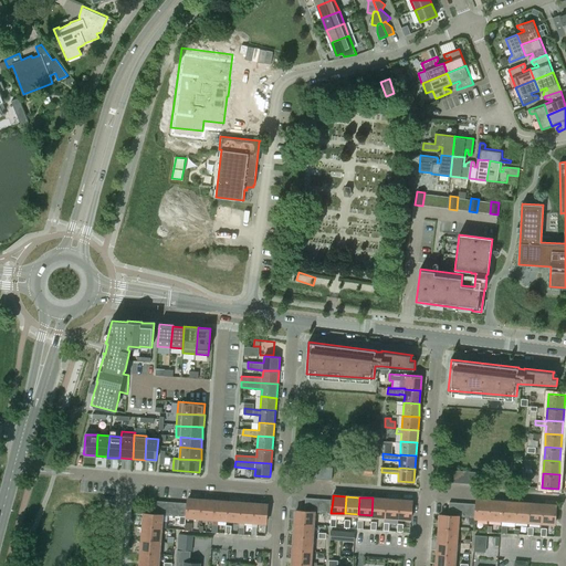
[(371,515),(374,515),(384,516),(386,499),(373,498),(371,515)]
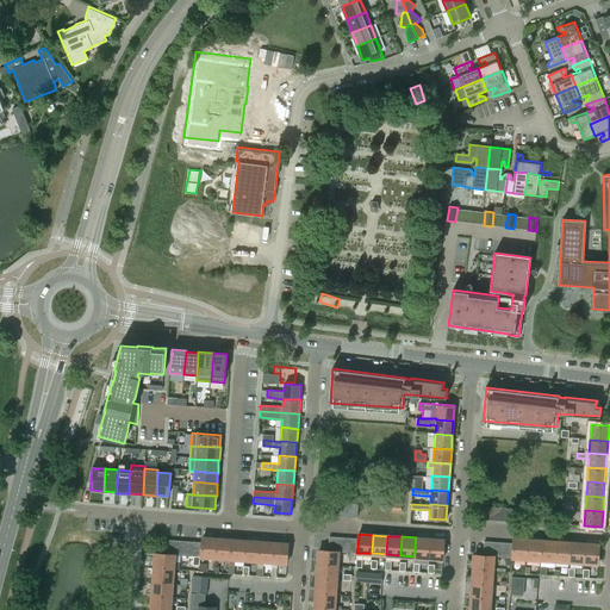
[(414,556),(428,558),(429,539),(416,537),(414,556)]
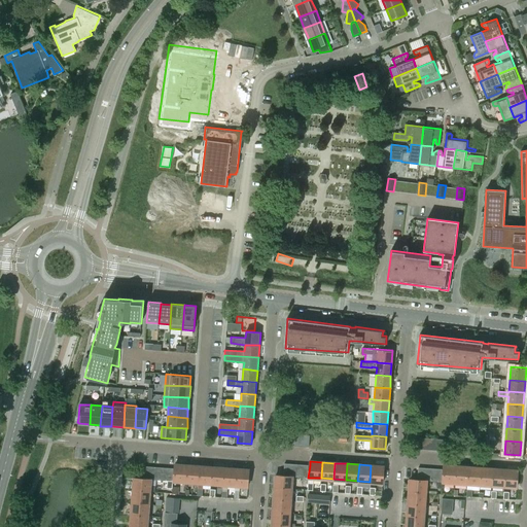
[(174,481),(186,482),(187,466),(175,465),(175,468),(174,481)]
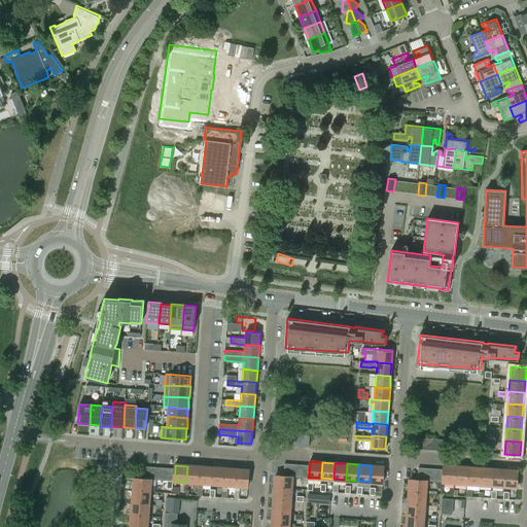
[(370,482),(371,482),(383,483),(384,466),(371,465),(370,482)]
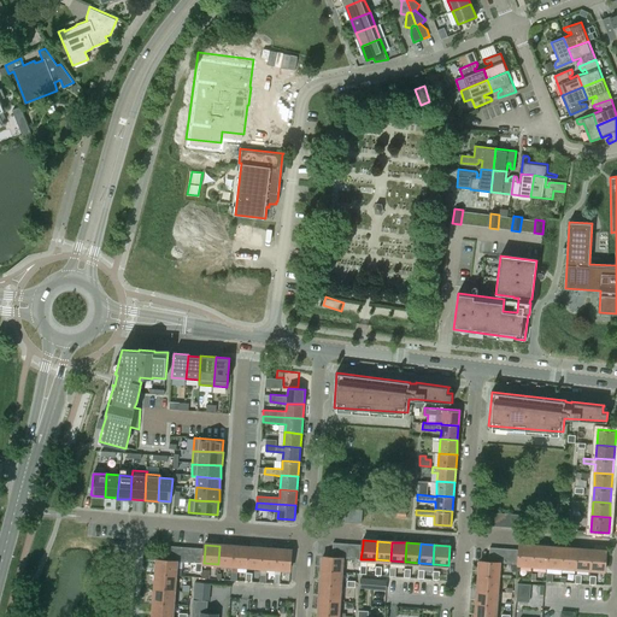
[(521,564),(533,565),(534,545),(519,545),(519,550),(518,564),(517,570),(521,571),(521,564)]
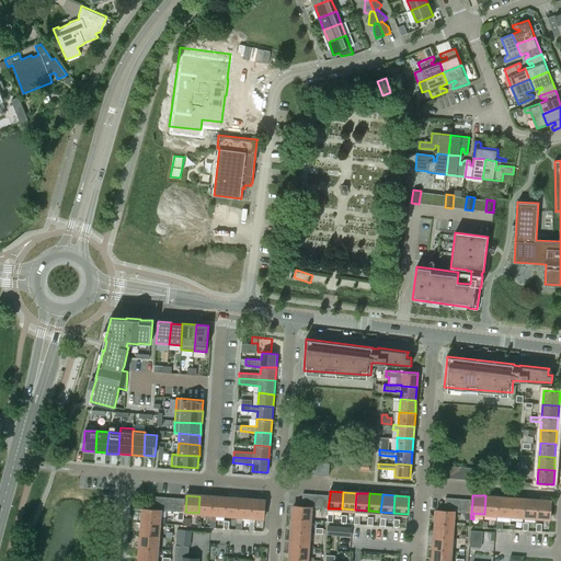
[(484,514),(497,515),(499,496),(485,495),(484,514)]
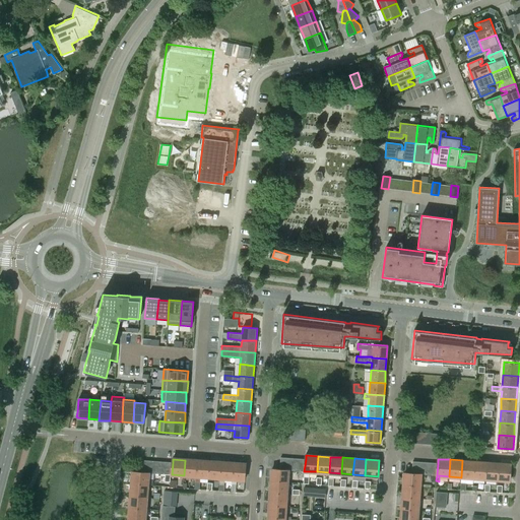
[(184,475),(196,476),(197,460),(185,460),(184,475)]
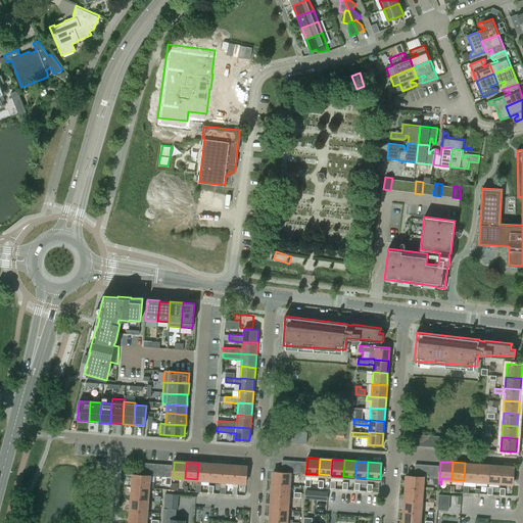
[(197,479),(209,480),(210,464),(198,463),(197,479)]
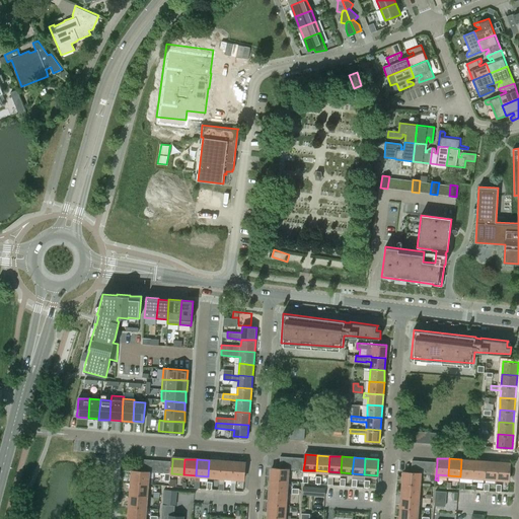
[(462,476),(472,477),(473,460),(461,459),(460,476),(462,476)]
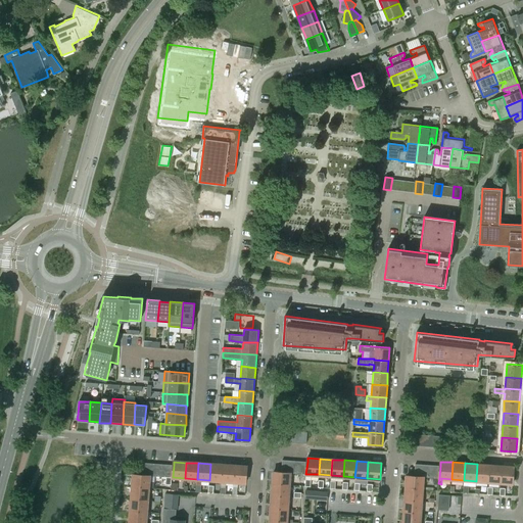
[(209,480),(222,481),(223,465),(210,464),(209,480)]
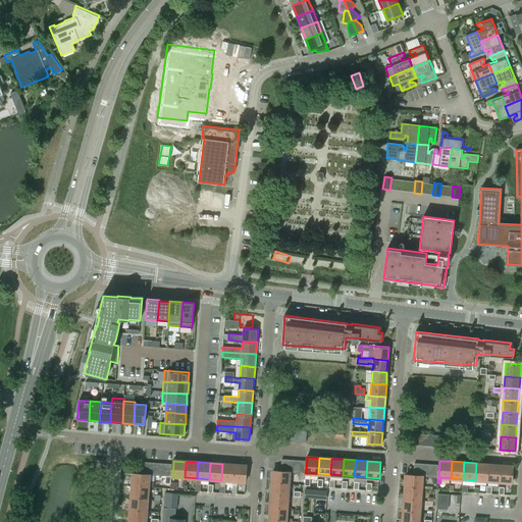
[(475,480),(487,481),(488,464),(476,463),(475,480)]
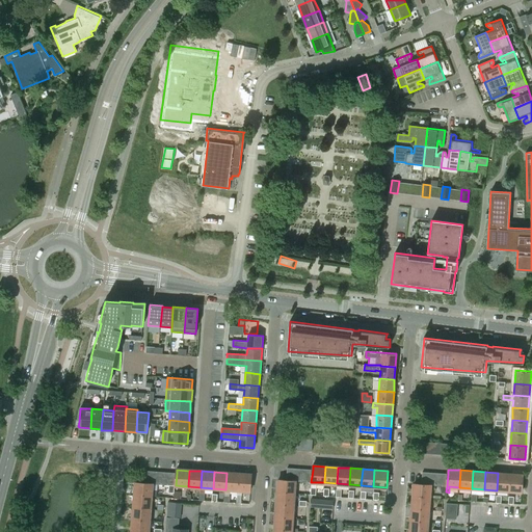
[(225,489),(238,490),(239,474),(227,473),(225,489)]
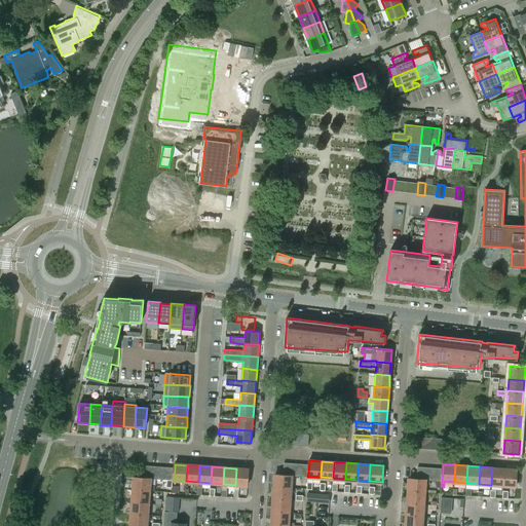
[(492,467),(491,485),(503,485),(504,468),(492,467)]
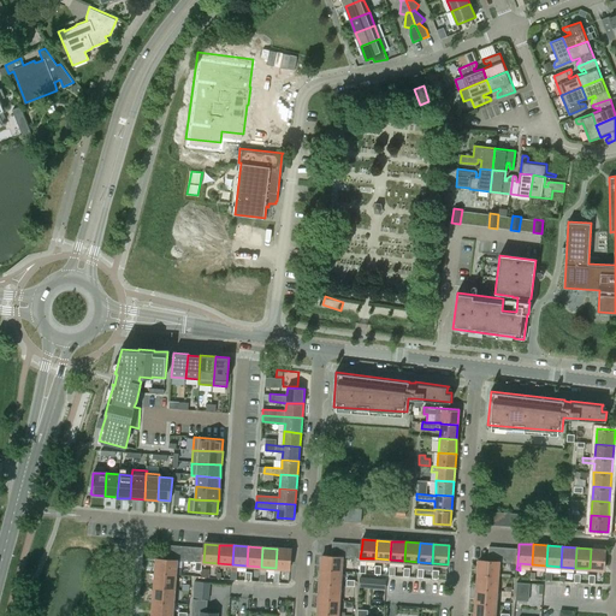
[(277,549),(276,568),(290,569),(292,550),(277,549)]
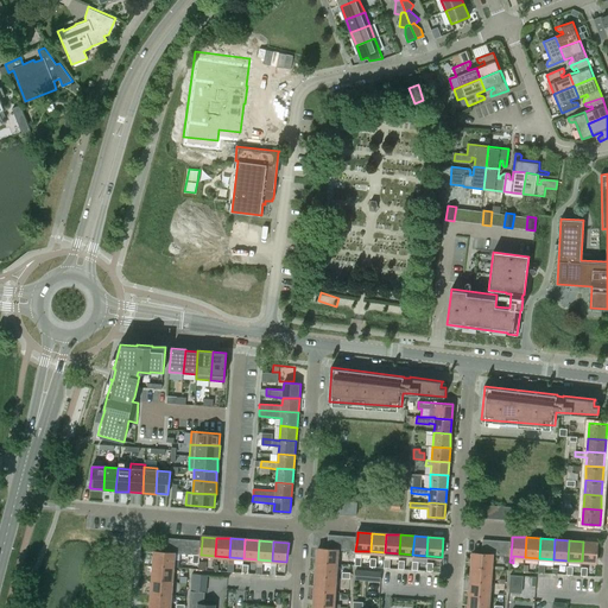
[(583,542),(582,561),(596,562),(597,543),(583,542)]
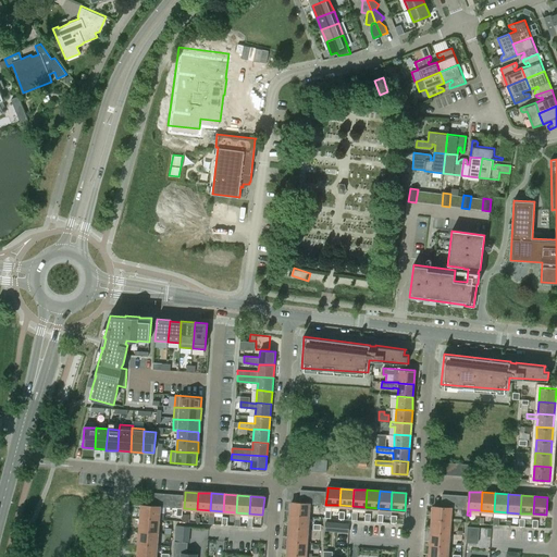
[(308,516),(309,503),(307,503),(300,502),(292,502),(291,515),(308,516)]
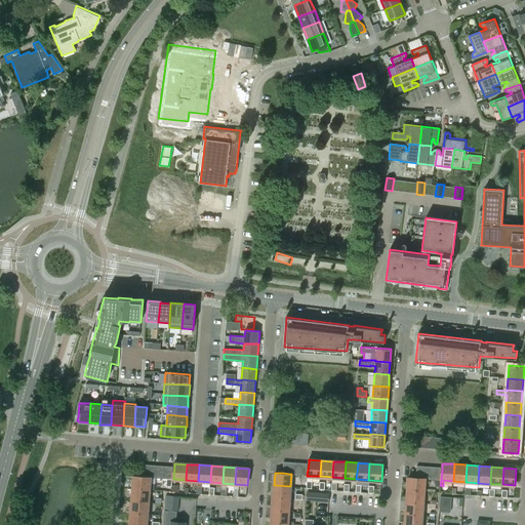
[(150,489),(151,478),(151,477),(150,477),(149,477),(143,477),(134,476),(133,488),(150,489)]
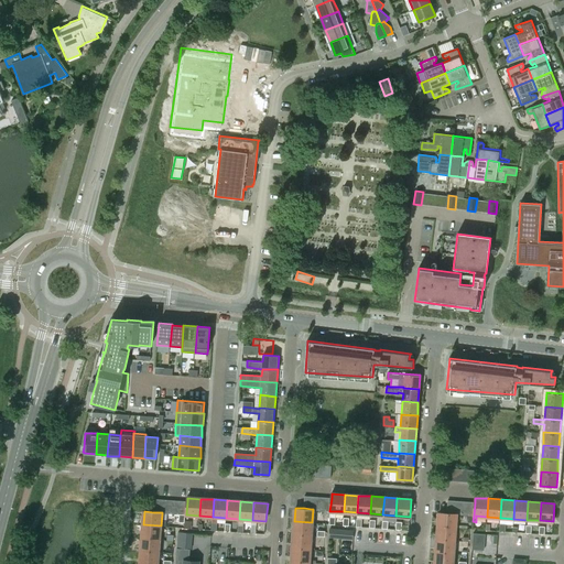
[(455,528),(456,514),(456,513),(453,513),(446,513),(438,512),(437,525),(455,528)]
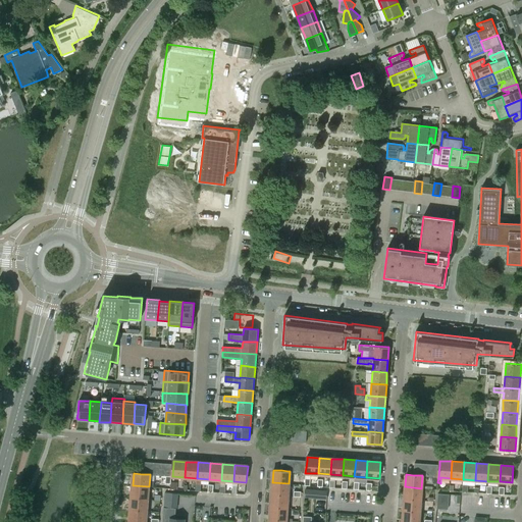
[(272,482),(271,494),(288,496),(289,483),(272,482)]
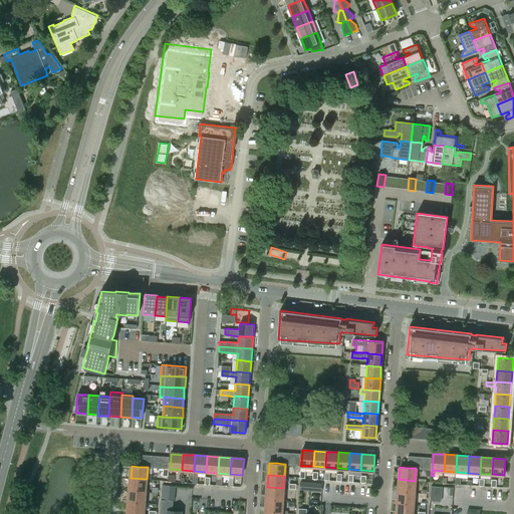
[(146,489),(147,479),(131,478),(130,490),(146,491),(146,492),(149,492),(150,490),(146,489)]
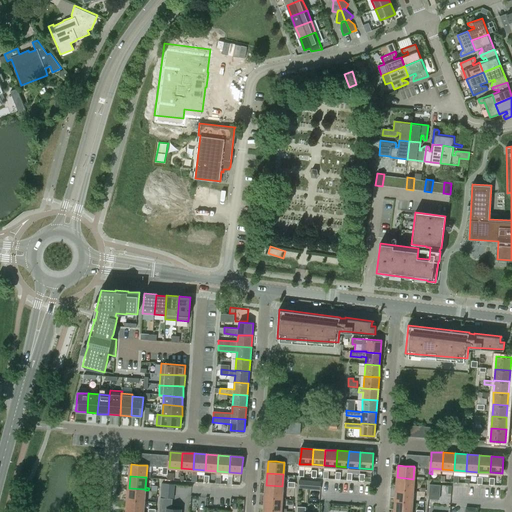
[(412,490),(413,479),(397,477),(396,489),(412,490)]
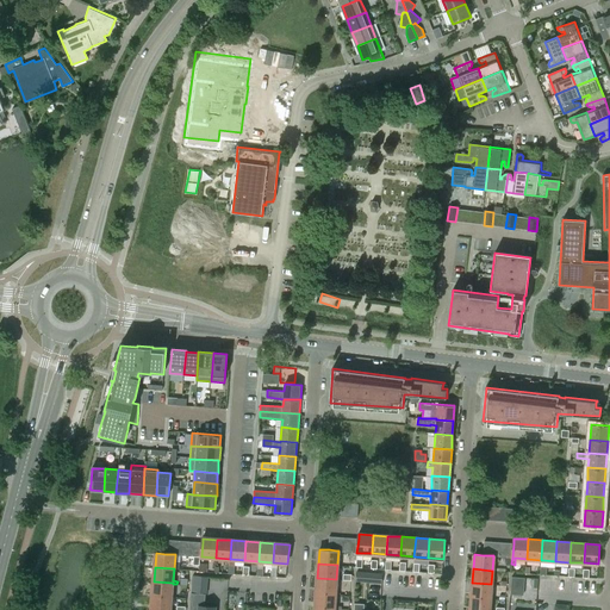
[(193,576),(192,585),(207,586),(209,577),(193,576)]
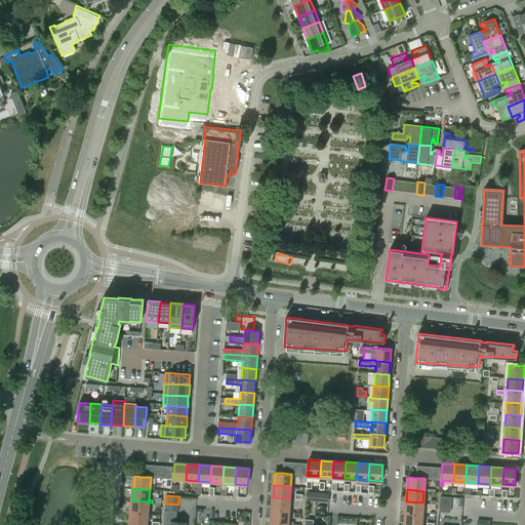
[(440,496),(440,507),(451,507),(451,497),(440,496)]
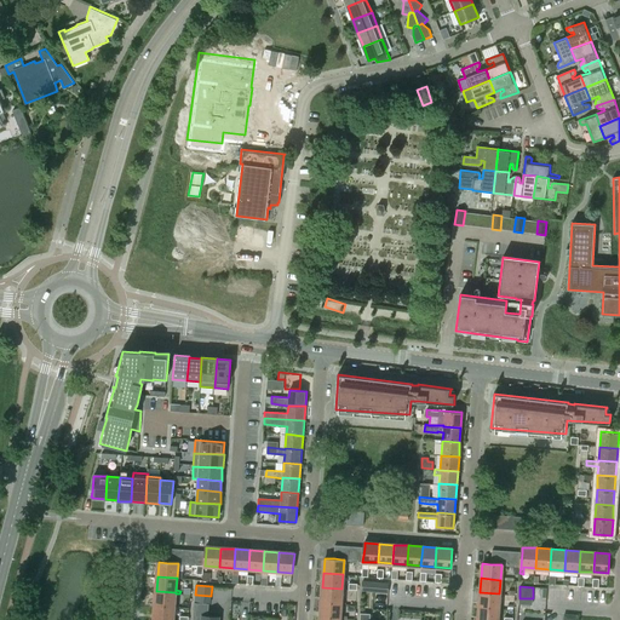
[(322,587),(322,602),(340,603),(342,589),(322,587)]
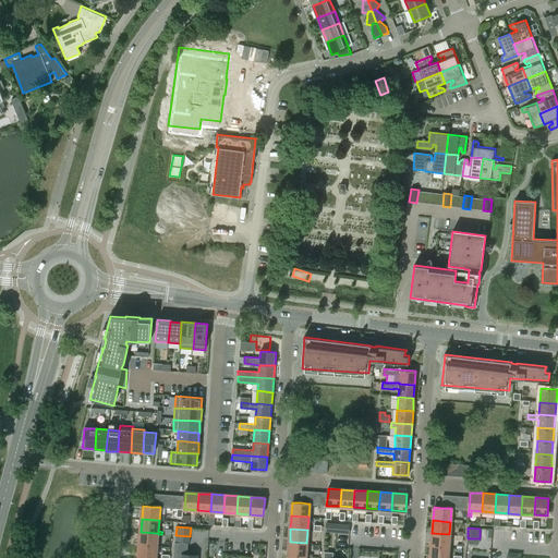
[(141,532),(140,545),(157,546),(158,534),(158,533),(141,532)]
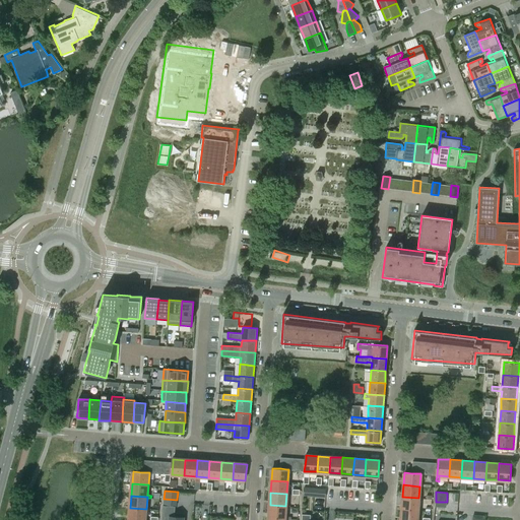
[(417,510),(418,499),(418,498),(402,497),(401,509),(417,510)]
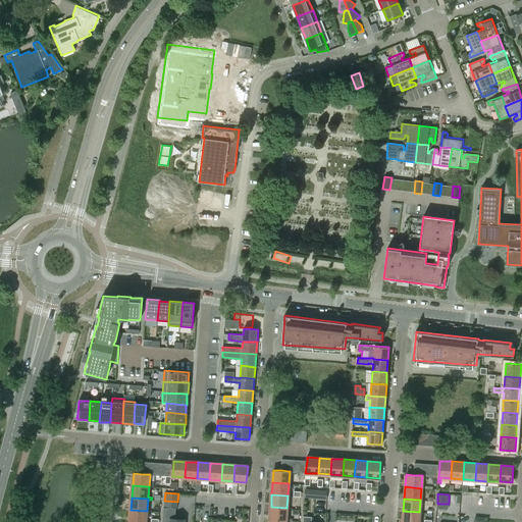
[(271,507),(270,519),(286,520),(293,520),(293,518),(286,517),(286,508),(271,507)]
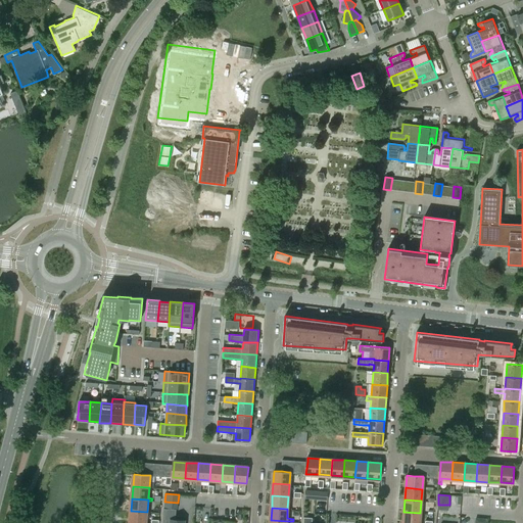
[(184,522),(185,521),(176,520),(176,510),(163,509),(162,522),(184,522)]
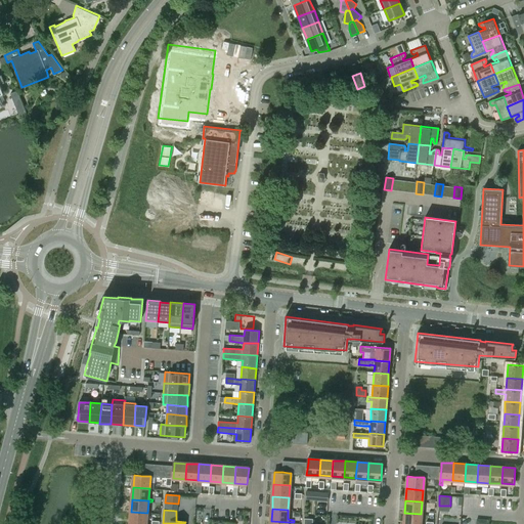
[(146,523),(147,513),(131,512),(129,523),(146,523)]
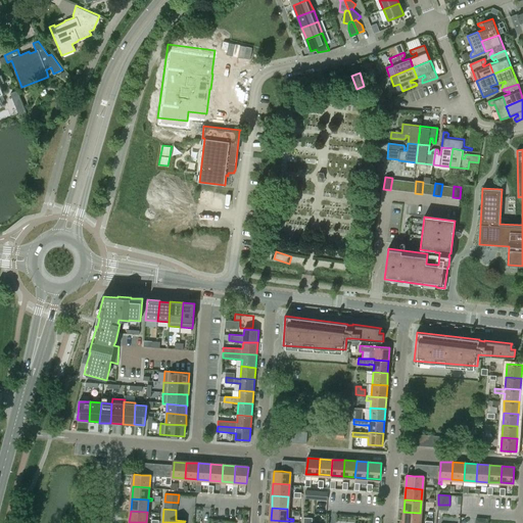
[(419,522),(420,514),(420,513),(403,512),(402,522),(419,522)]
